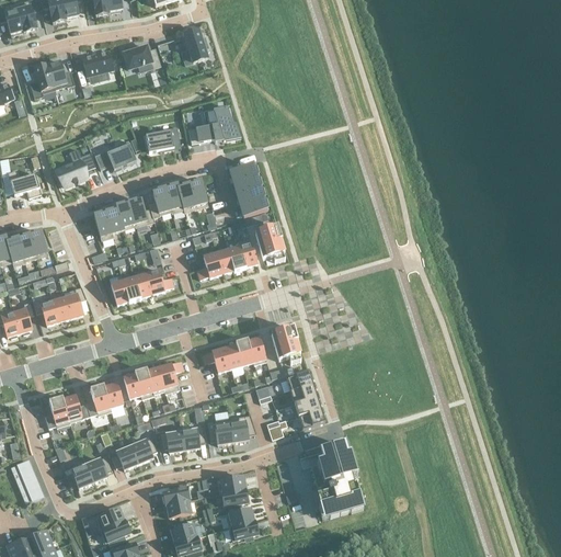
[(15,3),(24,32),(37,27),(33,12),(38,10),(36,0),(25,0),(15,3)]
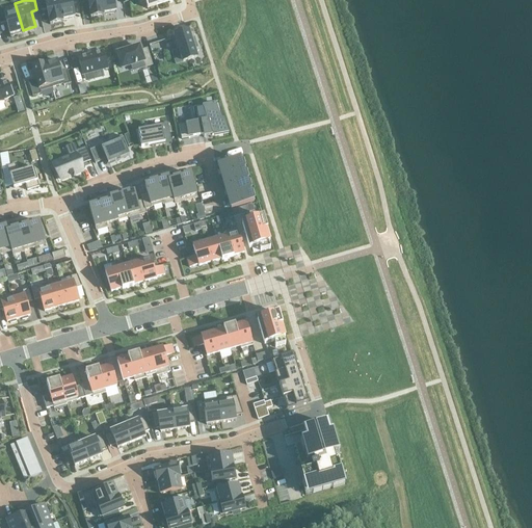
[(50,21),(62,19),(58,0),(38,0),(41,7),(47,6),(50,21)]
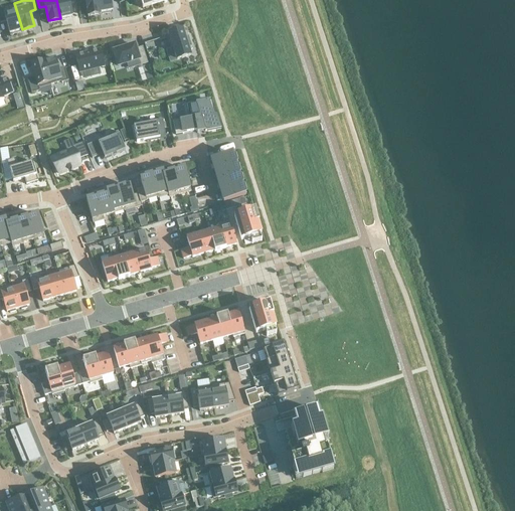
[(56,0),(60,18),(60,17),(60,16),(72,13),(69,0),(56,0)]
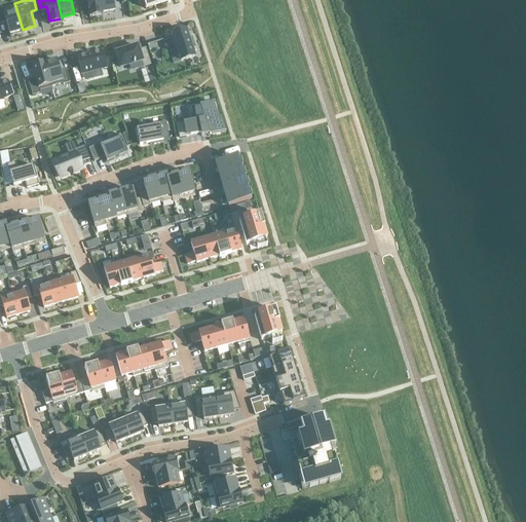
[(89,13),(102,12),(100,0),(81,0),(87,0),(89,13)]
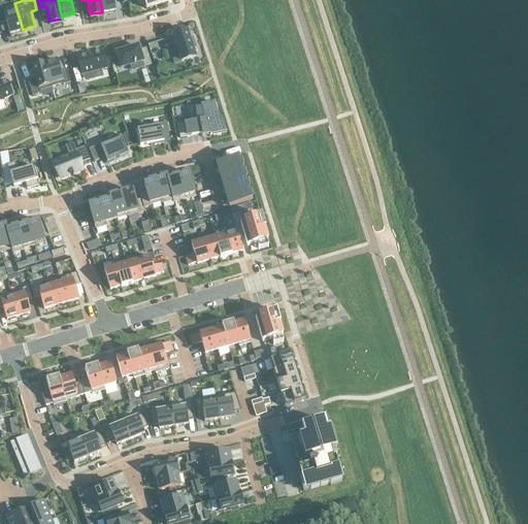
[(100,0),(102,12),(116,10),(113,0),(100,0)]
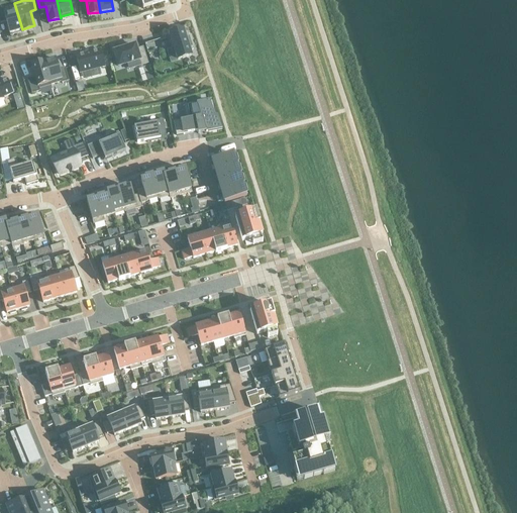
[(22,29),(14,3),(0,6),(0,19),(6,18),(10,32),(22,29)]
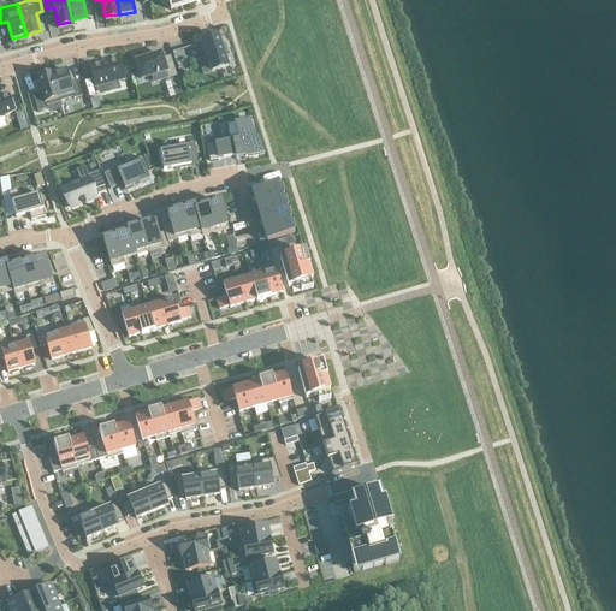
[(225,40),(220,41),(218,31),(202,36),(212,67),(227,63),(225,53),(229,52),(225,40)]
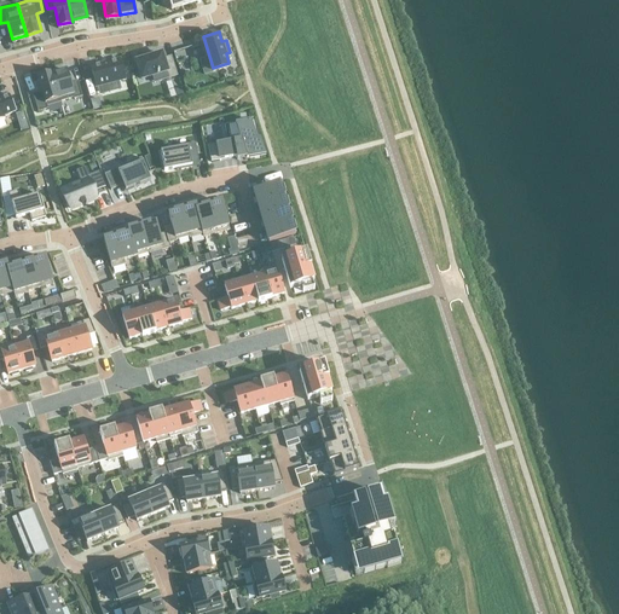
[(137,58),(142,75),(166,68),(168,75),(177,71),(171,53),(163,56),(162,50),(137,58)]
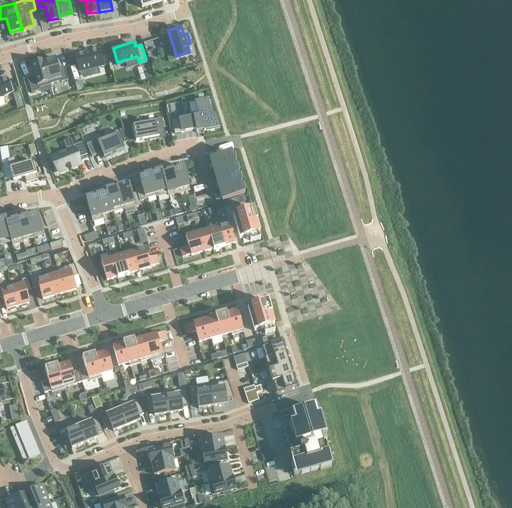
[(103,63),(99,46),(75,52),(79,69),(103,63)]
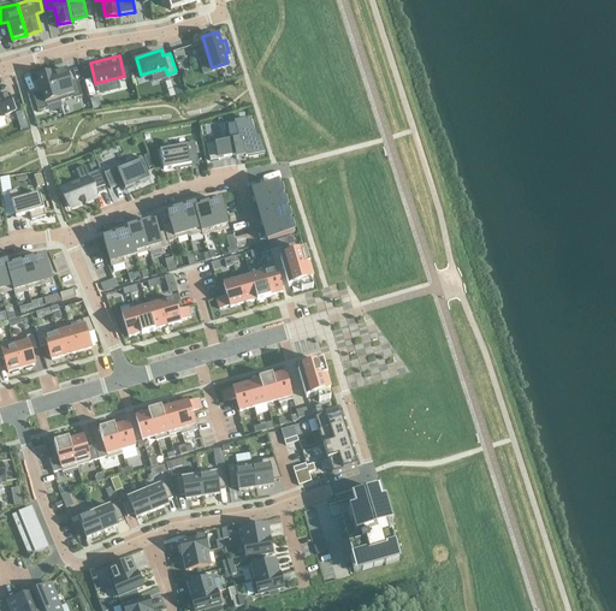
[(51,70),(59,98),(60,98),(73,93),(73,94),(81,93),(77,77),(70,79),(66,66),(52,70),(51,70)]
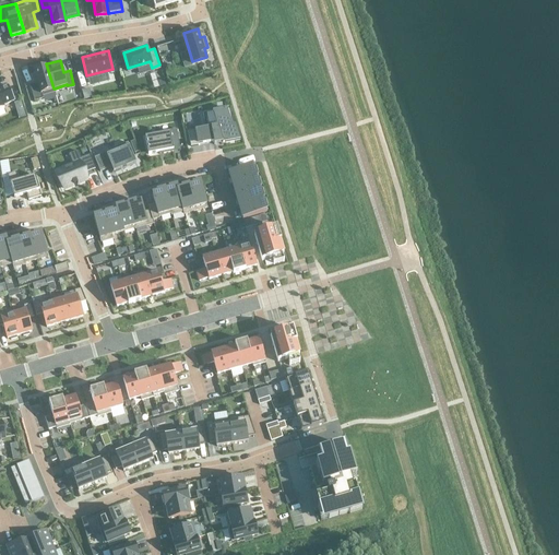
[(55,89),(54,89),(46,63),(34,67),(37,80),(30,82),(35,97),(43,95),(42,93),(55,89)]
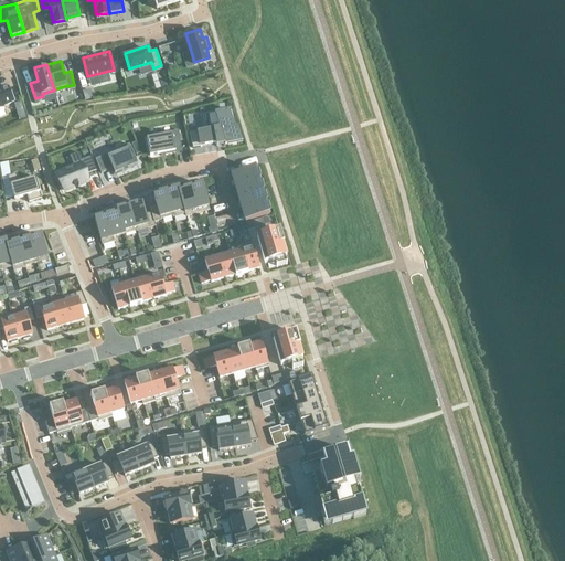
[(3,103),(14,98),(8,83),(0,86),(0,106),(4,105),(3,103)]
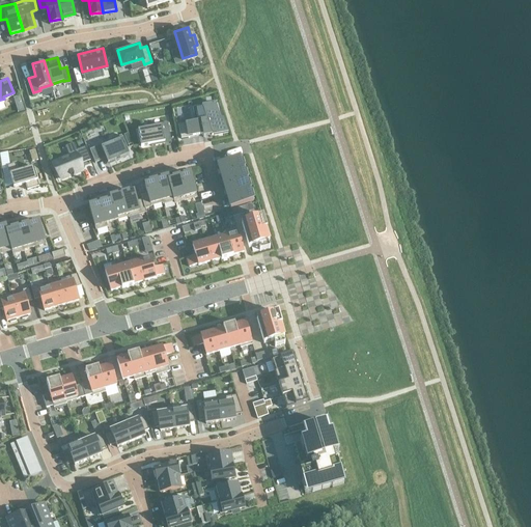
[(218,117),(220,116),(215,100),(201,103),(206,116),(185,120),(188,135),(202,132),(203,134),(221,131),(218,117)]
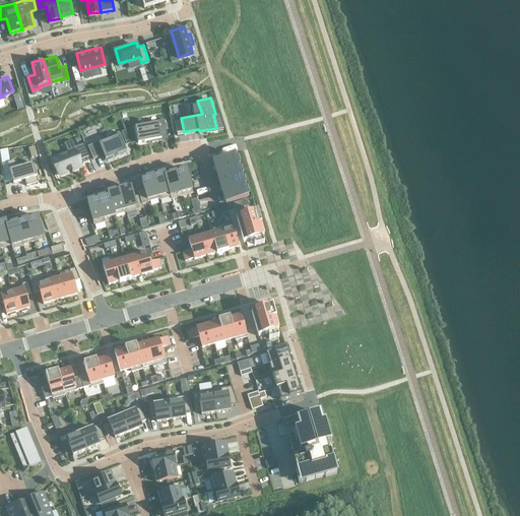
[(135,124),(138,140),(161,136),(160,134),(167,133),(165,121),(158,122),(158,120),(135,124)]
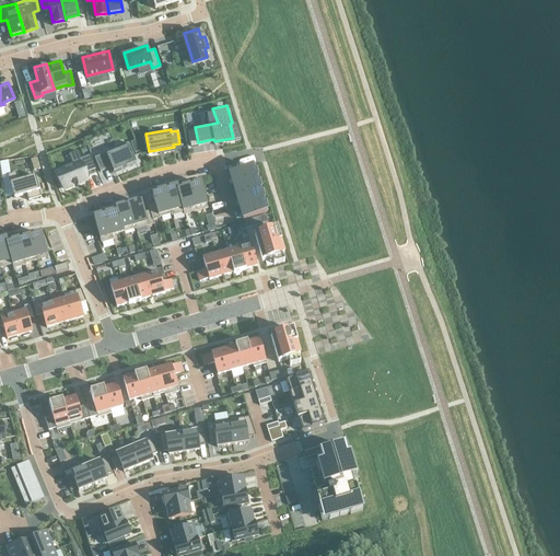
[(112,163),(114,169),(136,160),(128,140),(116,145),(118,150),(108,153),(106,150),(94,154),(100,168),(112,163)]
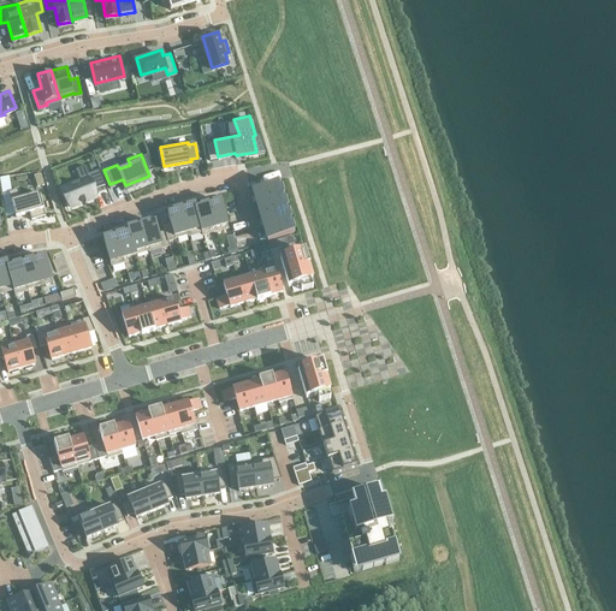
[(88,175),(64,184),(71,203),(96,193),(94,187),(106,182),(100,166),(87,171),(88,175)]
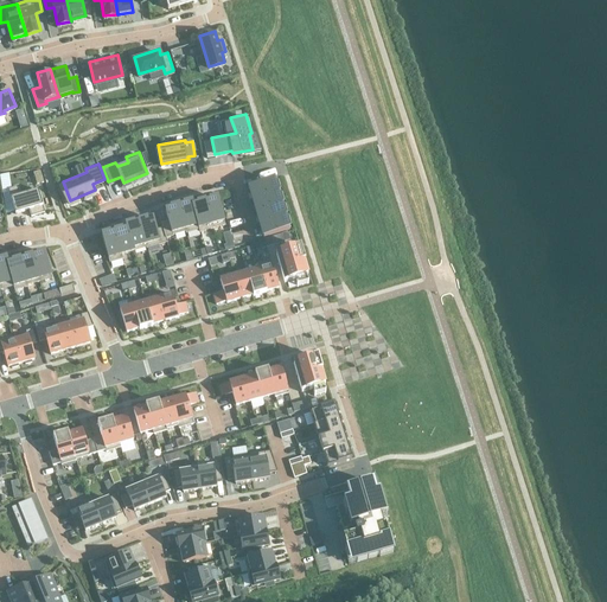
[(8,171),(0,172),(0,175),(2,187),(8,185),(11,185),(8,171)]
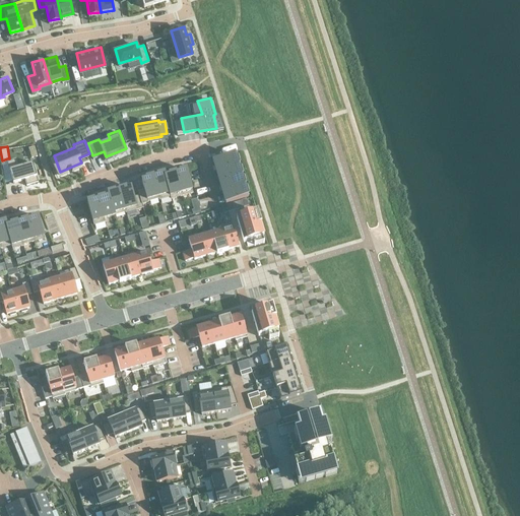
[(235,151),(213,158),(214,164),(216,169),(239,163),(238,156),(237,157),(235,151)]
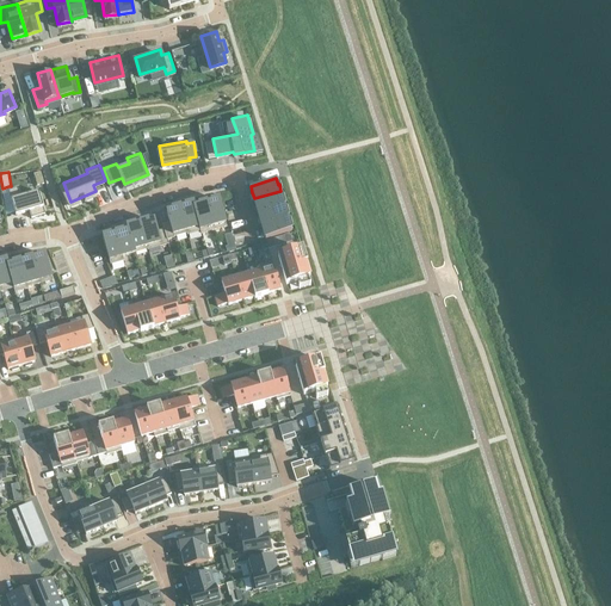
[(31,215),(45,210),(38,187),(20,193),(17,184),(11,186),(8,186),(16,211),(29,208),(31,215)]
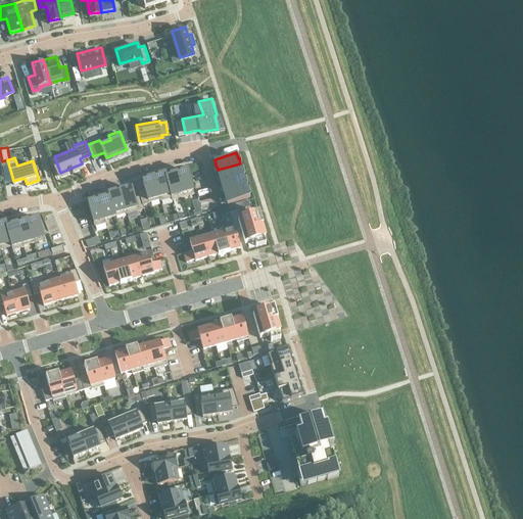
[(240,163),(218,170),(219,175),(221,180),(221,181),(243,174),(242,169),(240,169),(239,164),(240,163)]
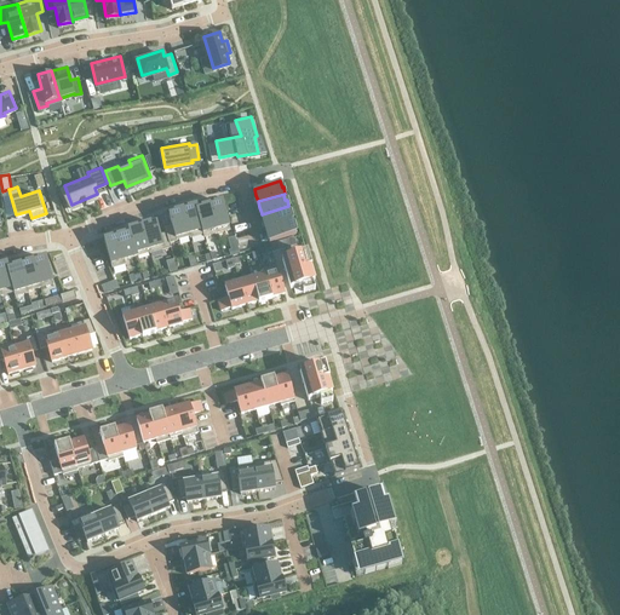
[(208,202),(217,230),(230,226),(222,199),(214,201),(214,202),(210,203),(210,202),(208,202)]
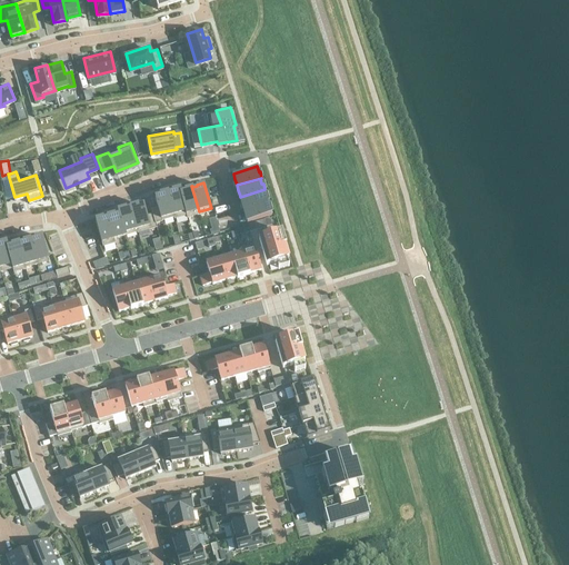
[(187,212),(186,212),(187,215),(199,211),(191,186),(185,188),(186,189),(181,190),(180,187),(179,187),(187,212)]
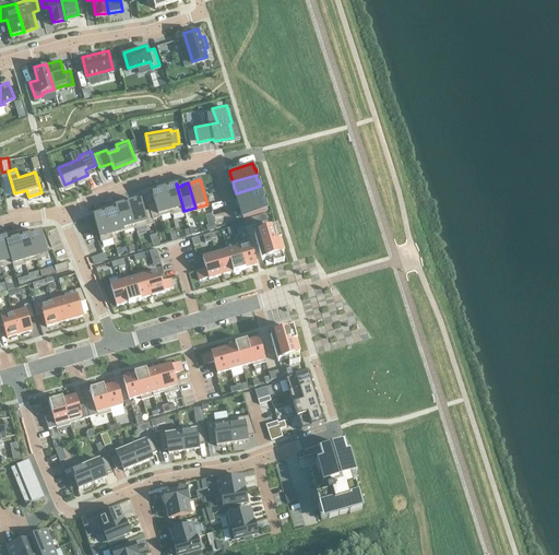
[(171,211),(170,211),(171,212),(182,209),(183,209),(176,184),(169,186),(169,187),(165,188),(165,187),(164,187),(171,211)]
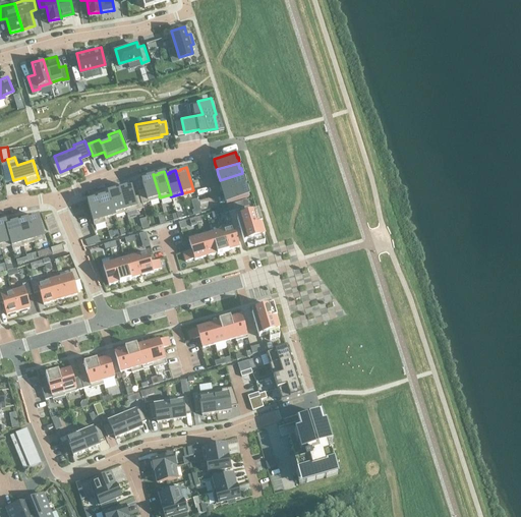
[(242,173),(220,180),(221,184),(223,189),(223,190),(245,183),(244,178),(242,178),(241,174),(242,173)]
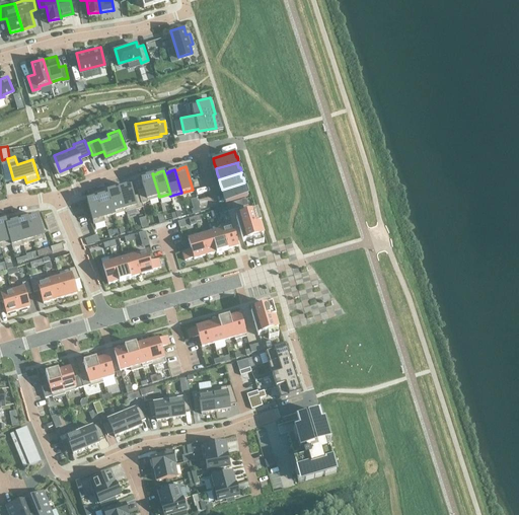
[(139,192),(141,199),(141,200),(142,201),(148,199),(158,196),(159,196),(152,173),(146,175),(146,176),(141,178),(144,187),(138,188),(139,192)]
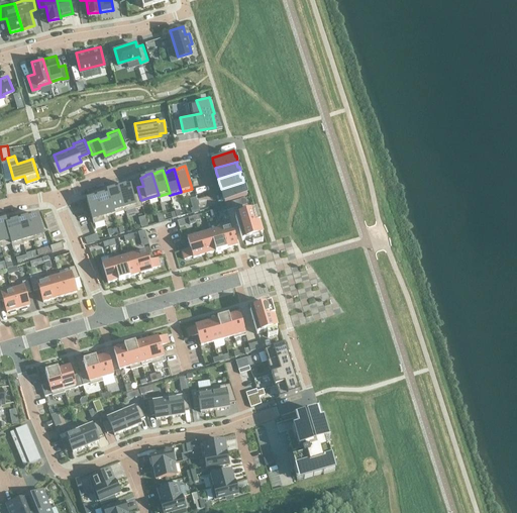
[(243,182),(221,189),(222,193),(224,199),(246,193),(245,187),(243,187),(242,183),(243,183),(243,182)]
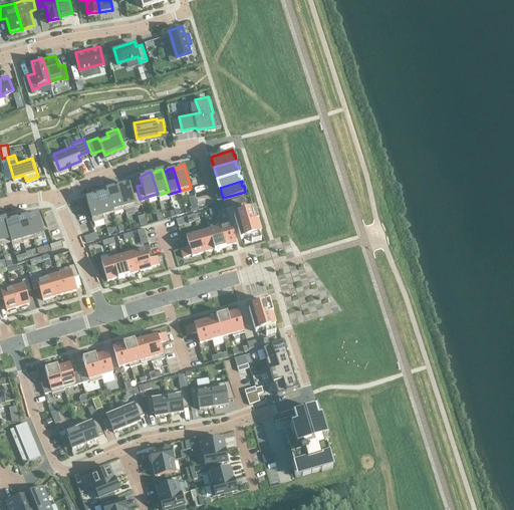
[(141,199),(140,198),(140,197),(138,190),(133,192),(130,183),(124,184),(124,183),(117,185),(117,186),(124,208),(142,203),(141,199)]
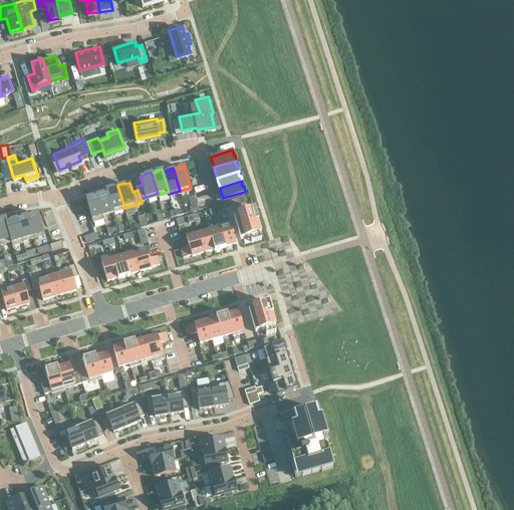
[(107,192),(113,210),(123,207),(123,208),(124,208),(117,186),(113,187),(113,186),(106,188),(107,192)]
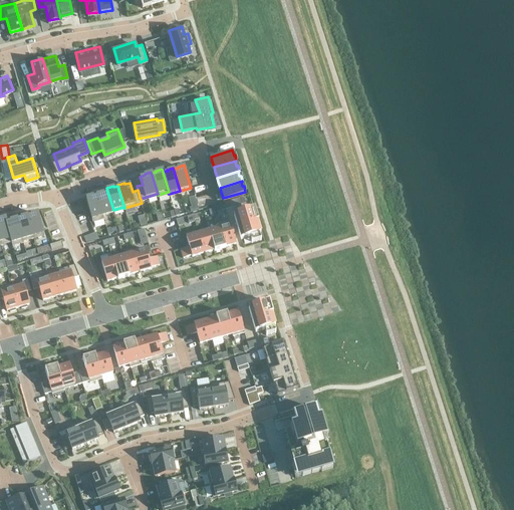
[(103,213),(113,210),(107,192),(103,193),(103,192),(96,194),(96,195),(97,195),(102,213),(103,213)]
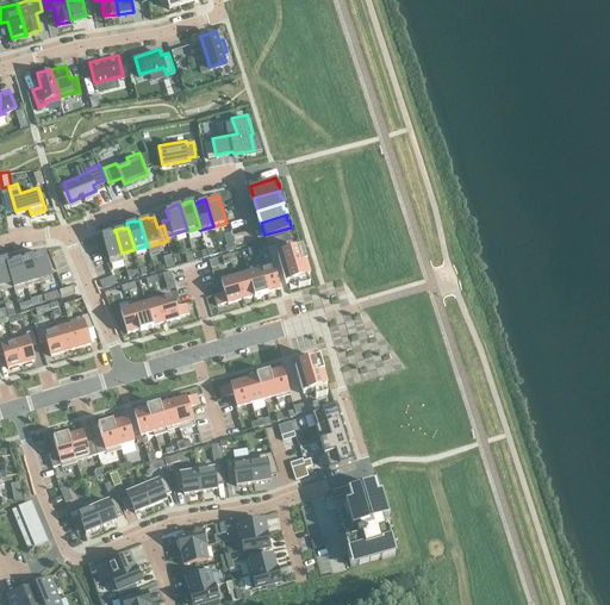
[(124,256),(123,253),(122,253),(116,231),(114,231),(111,232),(110,231),(103,234),(110,261),(124,256)]
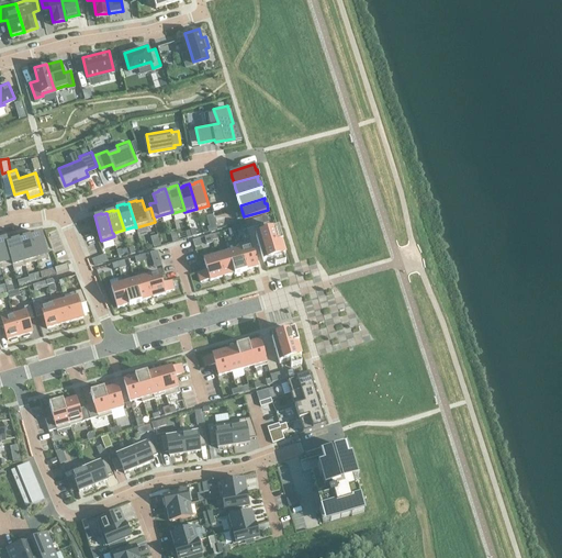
[(246,225),(263,221),(261,213),(244,219),(246,225)]
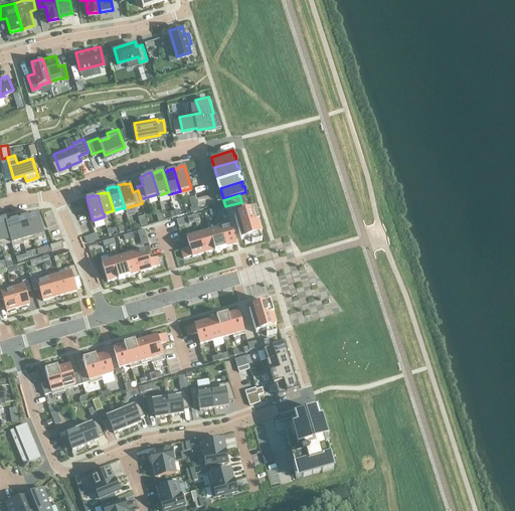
[(259,219),(254,207),(234,213),(241,237),(250,234),(251,240),(262,237),(260,231),(261,231),(258,220),(259,219)]
